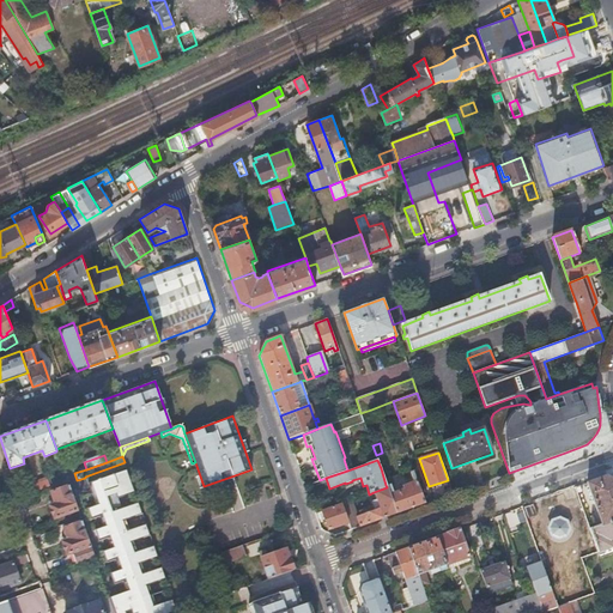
[(116,473),(127,469),(125,462),(115,466),(116,473)]
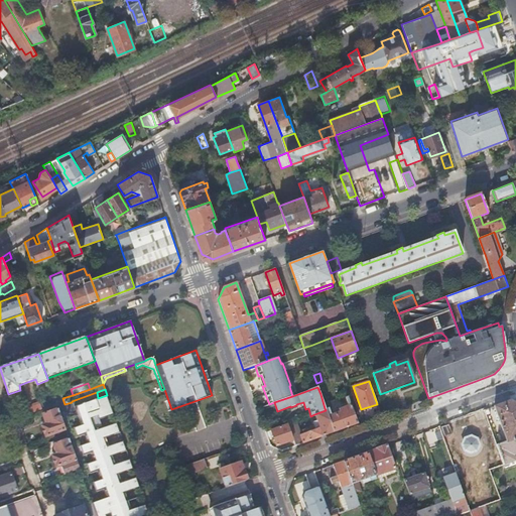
[(320,394),(325,408),(331,406),(328,397),(326,397),(325,393),(320,394)]
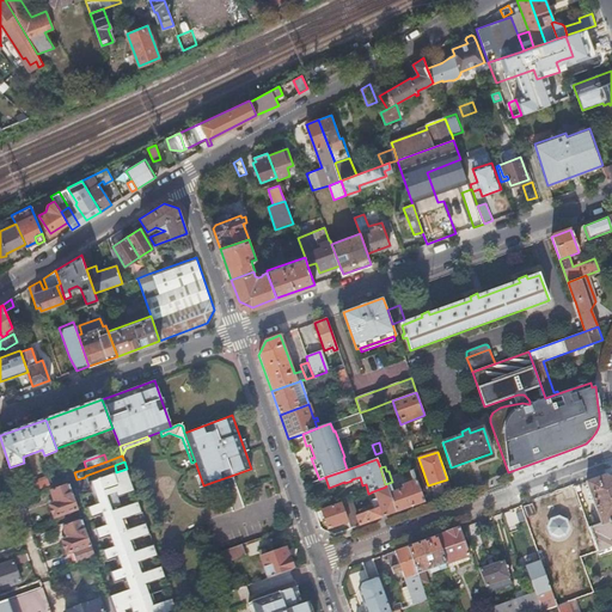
[(172,611),(177,610),(155,548),(152,539),(127,469),(116,472),(71,489),(78,509),(80,518),(81,521),(91,545),(95,556),(112,611),(172,611)]
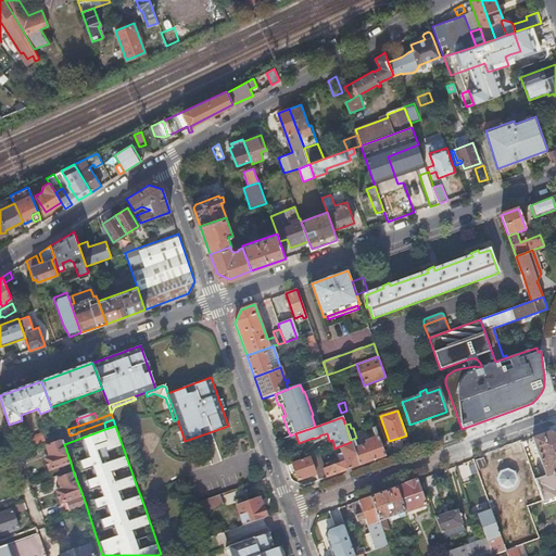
[(359,466),(384,456),(375,428),(373,429),(375,438),(365,441),(366,443),(357,446),(356,444),(355,442),(352,443),(359,466)]
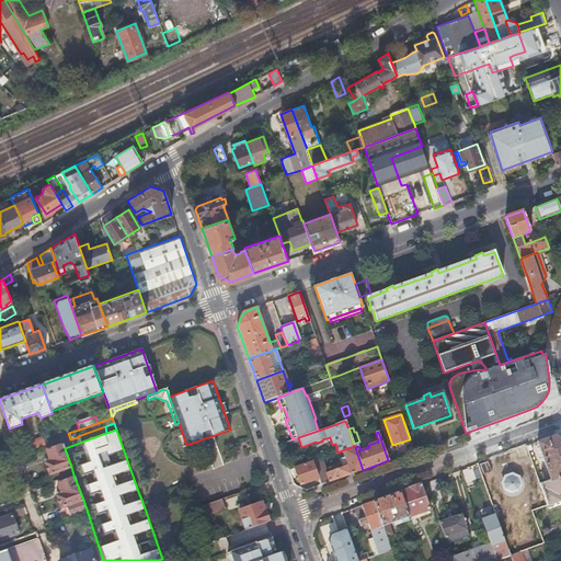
[(540,483),(540,485),(560,478),(560,437),(556,435),(537,442),(551,480),(541,484),(541,483),(540,483)]
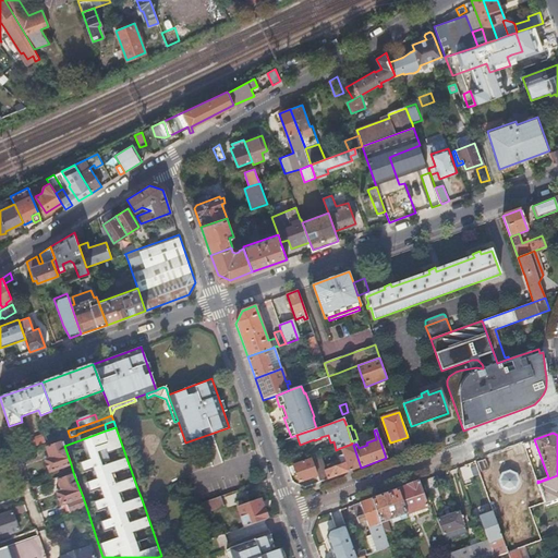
[(27,443),(29,449),(35,447),(46,443),(43,435),(33,439),(33,440),(27,443)]
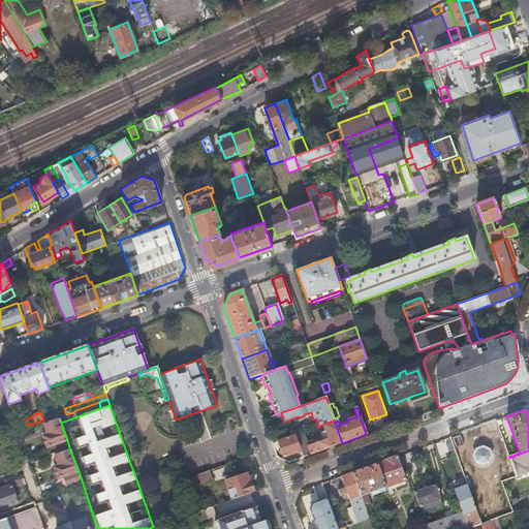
[(67,440),(61,423),(60,419),(54,422),(44,425),(49,435),(42,436),(47,447),(67,440)]
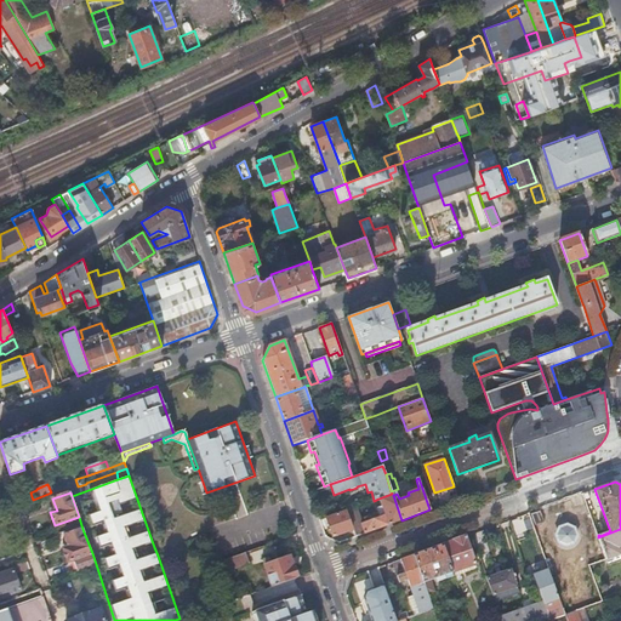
[(354,537),(402,520),(393,495),(392,494),(379,499),(381,506),(377,507),(381,516),(371,519),(365,522),(360,523),(355,507),(323,519),(329,534),(331,533),(332,537),(352,530),(354,537)]
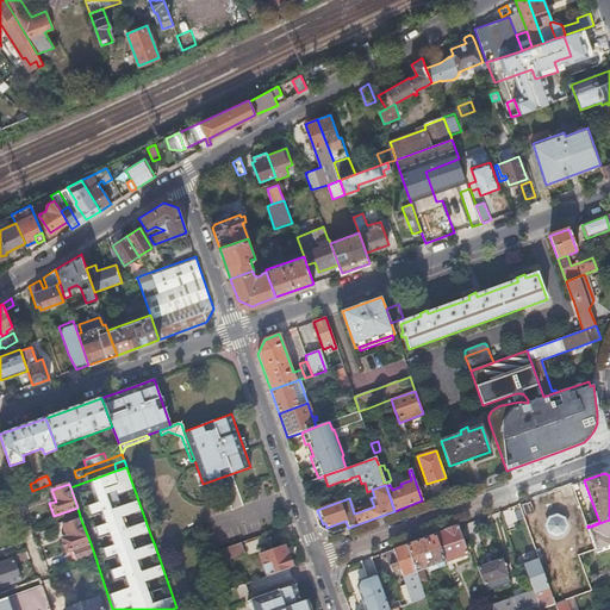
[(573,485),(520,504),(539,559),(554,604),(566,599),(591,591),(578,555),(595,549),(595,548),(587,528),(587,526),(574,491),(573,485)]
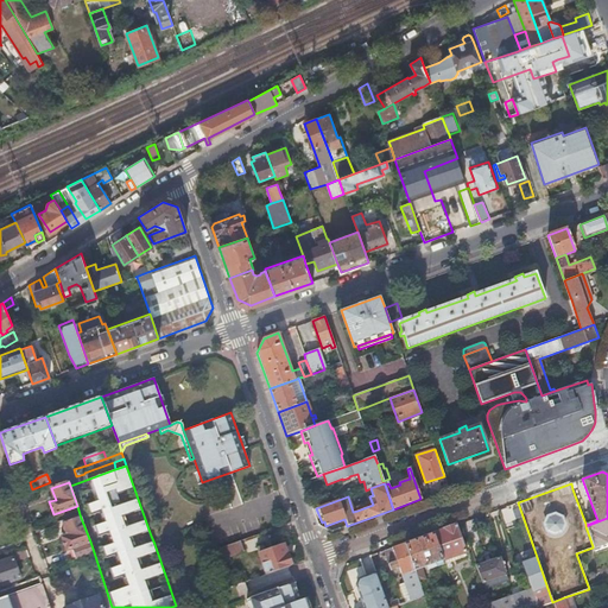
[(71,561),(86,556),(82,545),(90,542),(81,518),(63,524),(68,536),(62,538),(67,550),(68,550),(71,561)]
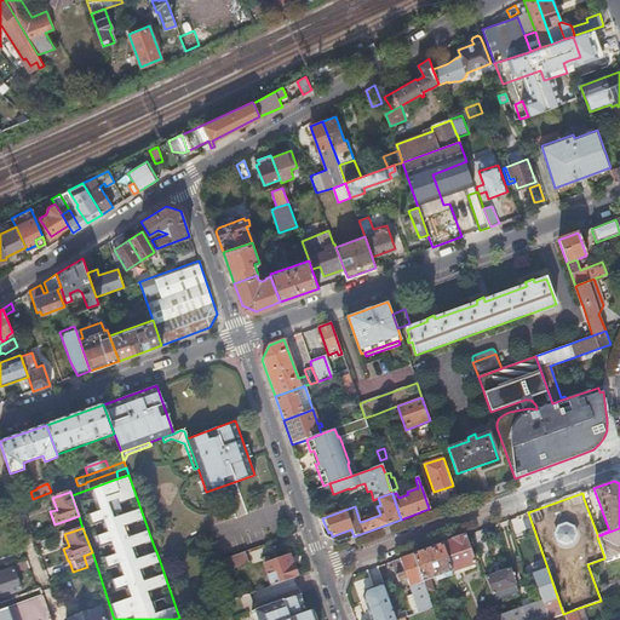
[(619,528),(597,537),(604,557),(618,552),(618,551),(619,550),(619,528)]
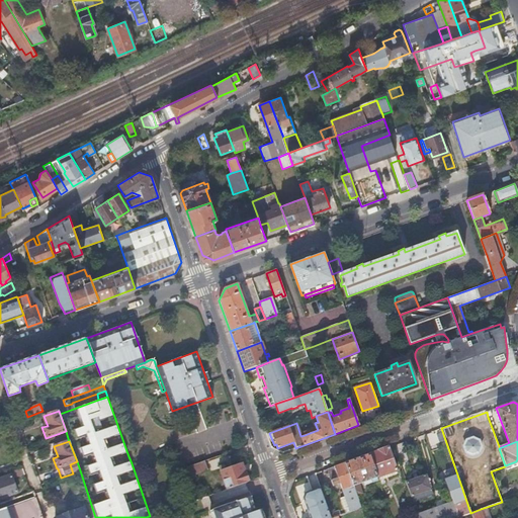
[(389,447),(369,454),(377,477),(378,480),(398,472),(389,447)]
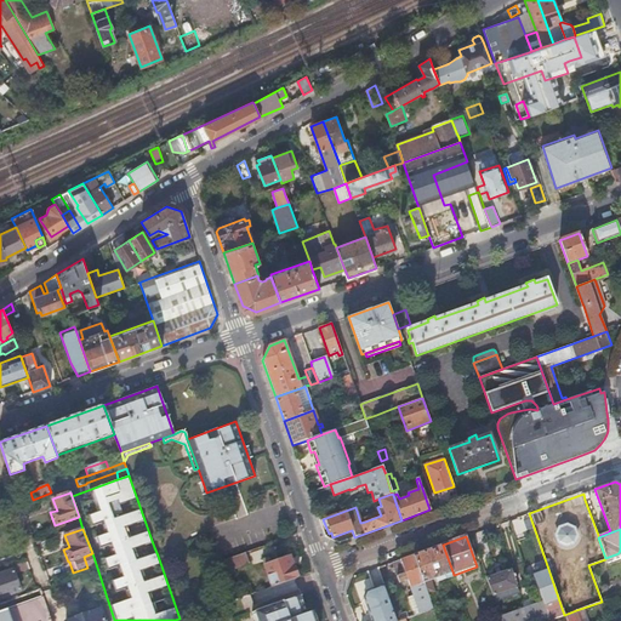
[(443,545),(414,554),(423,581),(429,580),(427,575),(434,573),(437,577),(453,571),(443,545)]
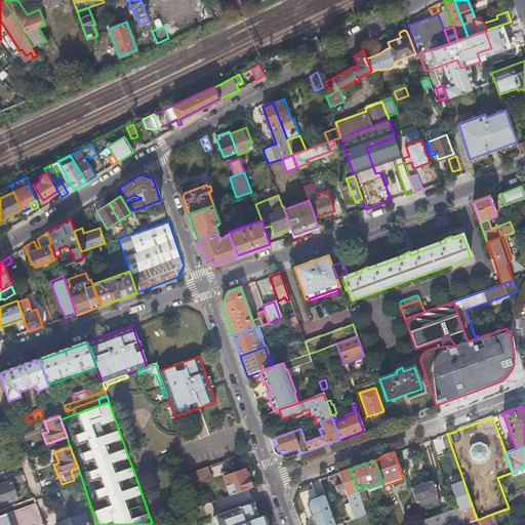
[(211,476),(208,467),(185,475),(190,489),(200,485),(198,481),(211,476)]
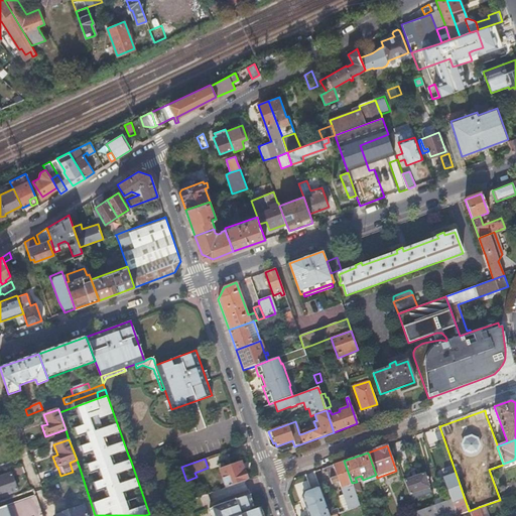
[(344,461),(326,468),(328,472),(329,474),(332,484),(339,482),(344,494),(348,507),(344,509),(343,509),(344,512),(360,506),(358,499),(352,483),(344,461)]
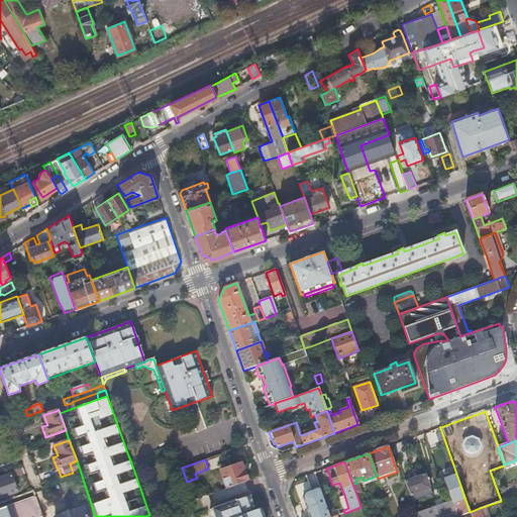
[(220,471),(226,469),(224,462),(218,464),(220,471)]
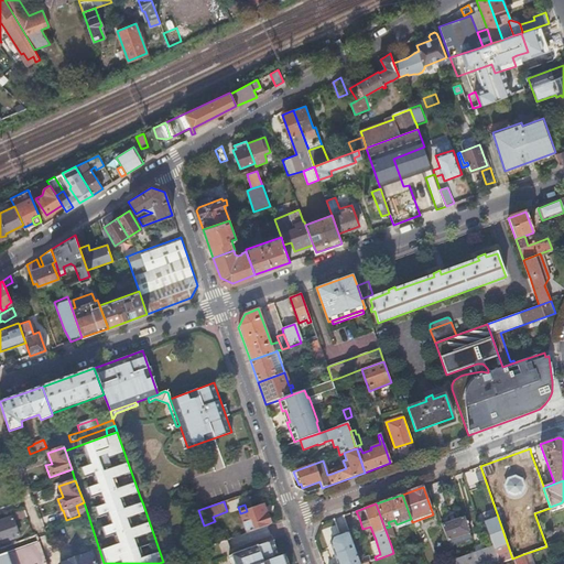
[(247,532),(270,524),(263,506),(247,511),(240,513),(247,532)]
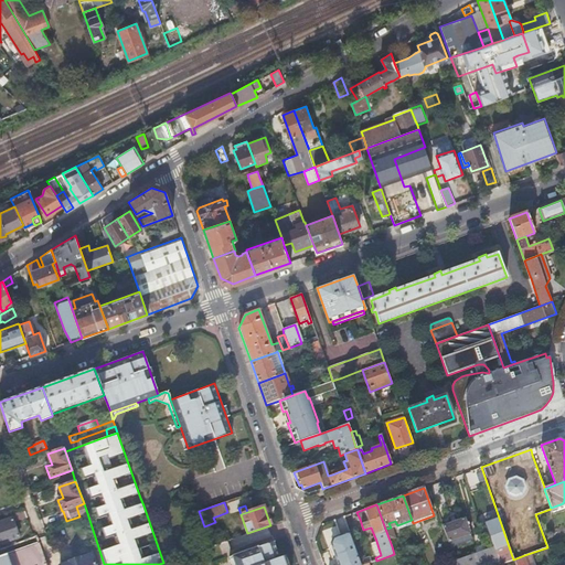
[(27,516),(23,511),(10,515),(11,519),(12,518),(13,522),(27,516)]
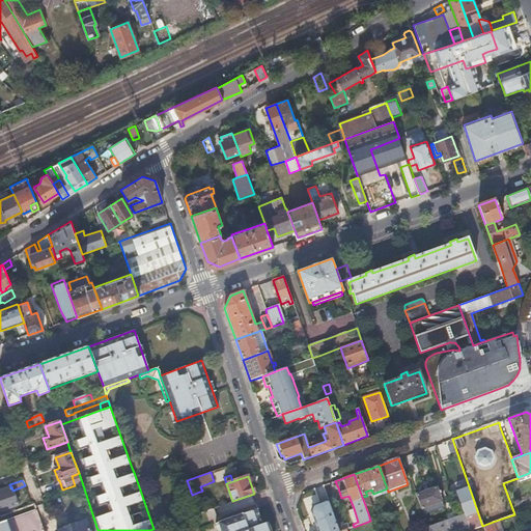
[(437,485),(416,493),(423,513),(444,506),(437,485)]
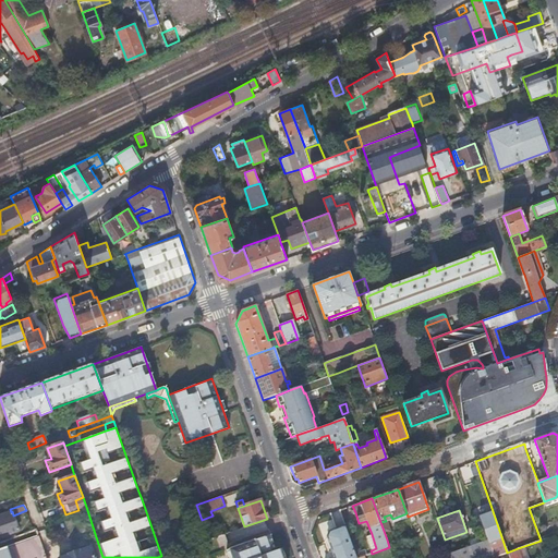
[(0,536),(19,531),(13,516),(12,511),(11,512),(0,516),(0,536)]
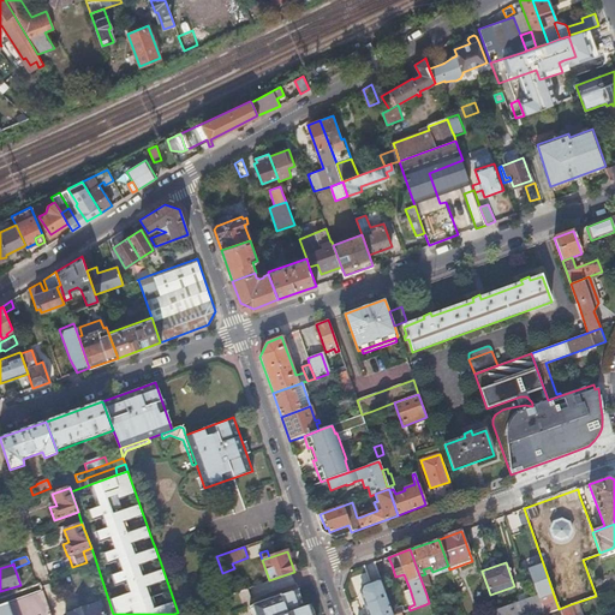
[(495,609),(497,614),(541,614),(553,610),(559,609),(543,563),(529,568),(537,593),(495,609)]
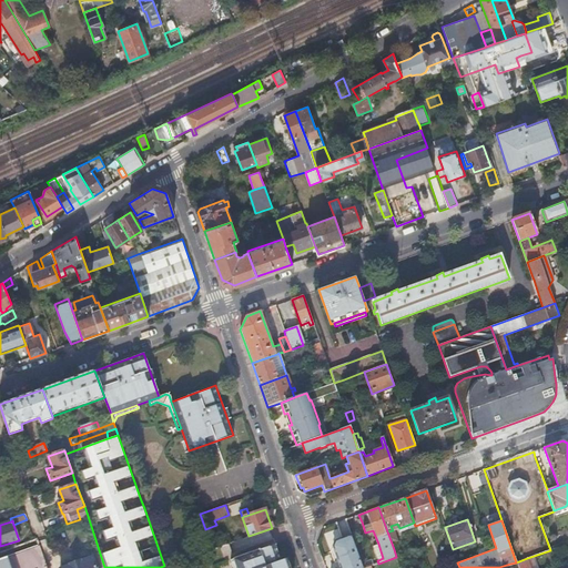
[(363,567),(352,536),(335,541),(333,547),(341,567),(363,567)]
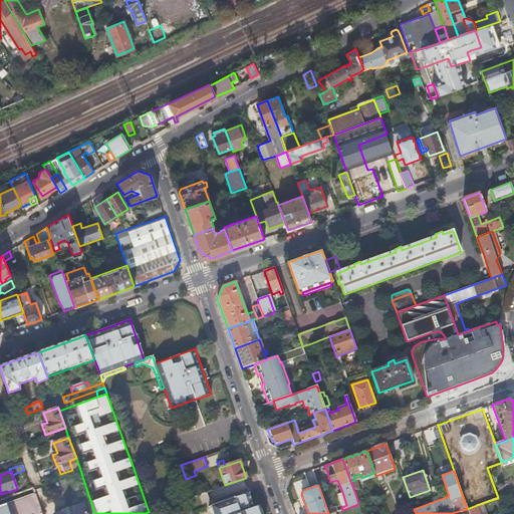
[(337,494),(342,507),(346,505),(342,492),(337,494)]
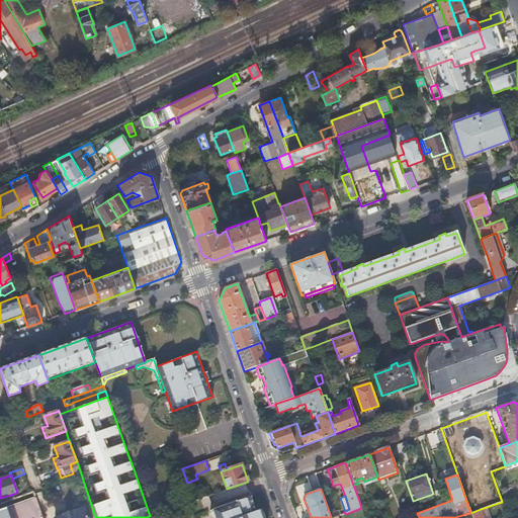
[(42,517),(35,497),(0,510),(0,517),(42,517)]
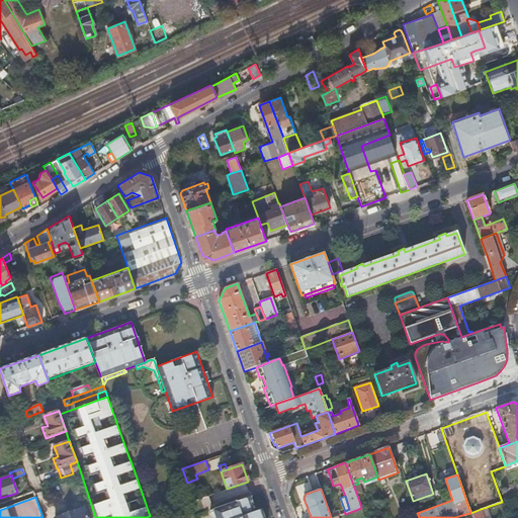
[(261,517),(258,511),(255,512),(250,497),(211,510),(213,517),(261,517)]
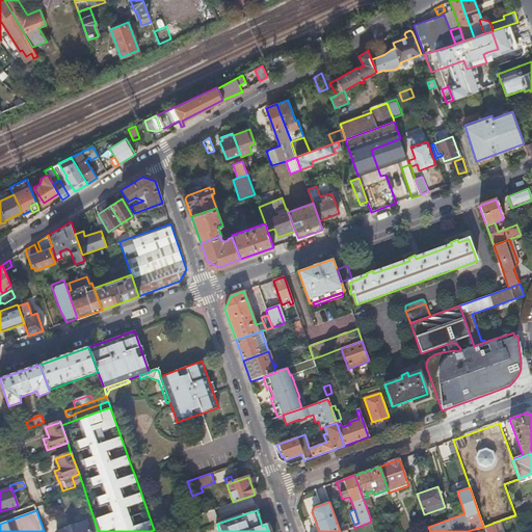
[(90,531),(87,522),(76,526),(76,525),(65,528),(65,529),(57,531),(90,531)]
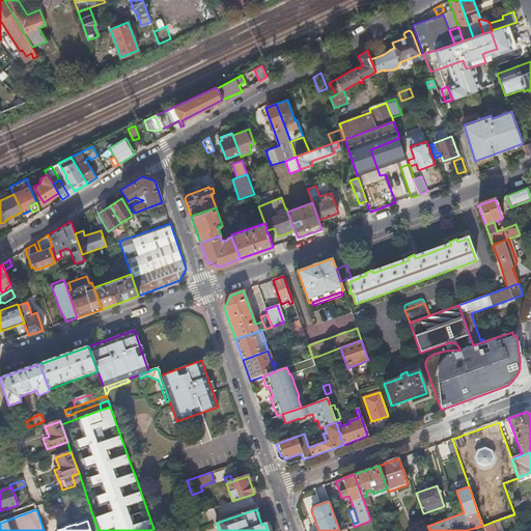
[(482,526),(483,530),(495,530),(493,522),(482,526)]
